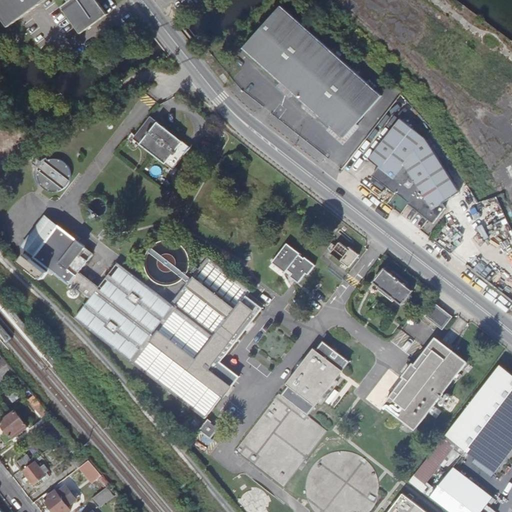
[(67,0),(61,5),(81,32),(107,12),(97,0),(0,0),(0,14),(8,25),(41,0),(67,0)]
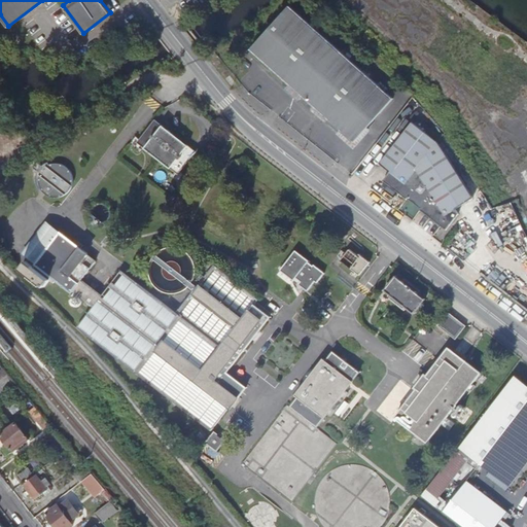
[(392,99),(289,7),(251,50),(289,85),(302,96),(354,142),(392,99)]
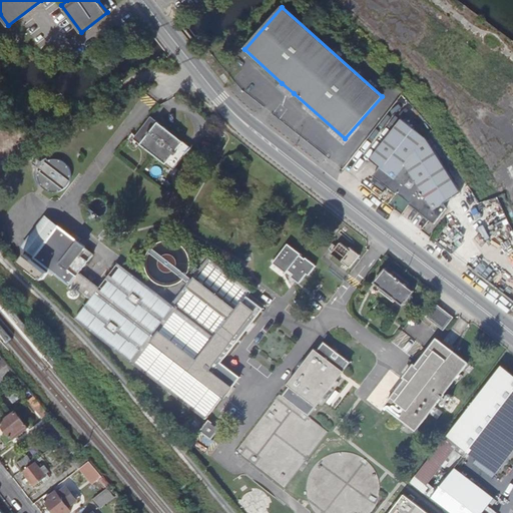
[(291,98),(294,93),(282,83),(278,87),(291,98)]
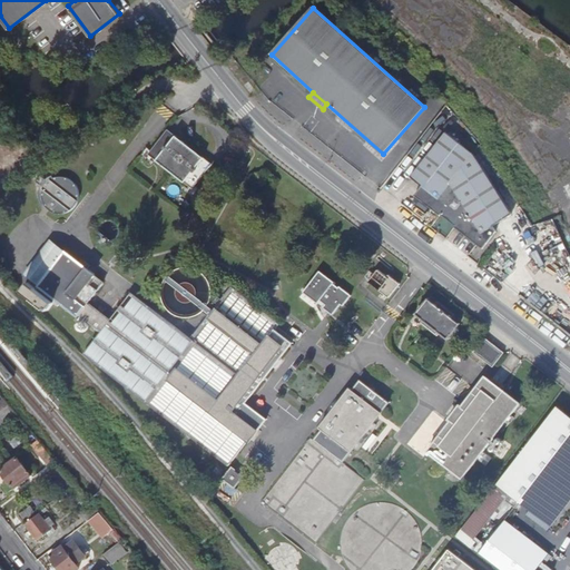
[(170,172),(190,146),(183,140),(179,144),(174,138),(176,135),(167,129),(148,154),(170,172)]
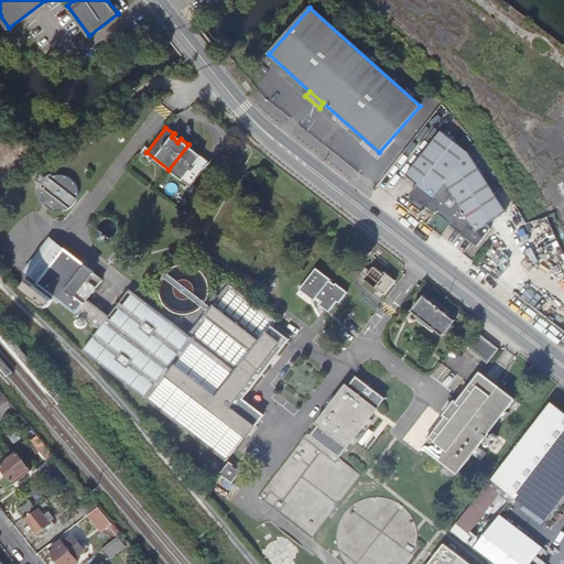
[(441,132),(407,175),(418,183),(414,188),(419,193),(415,197),(435,214),(436,212),(451,223),(449,224),(472,242),(477,236),(483,240),(490,229),(486,225),(502,210),(474,164),(472,166),(464,155),(467,151),(441,132)]
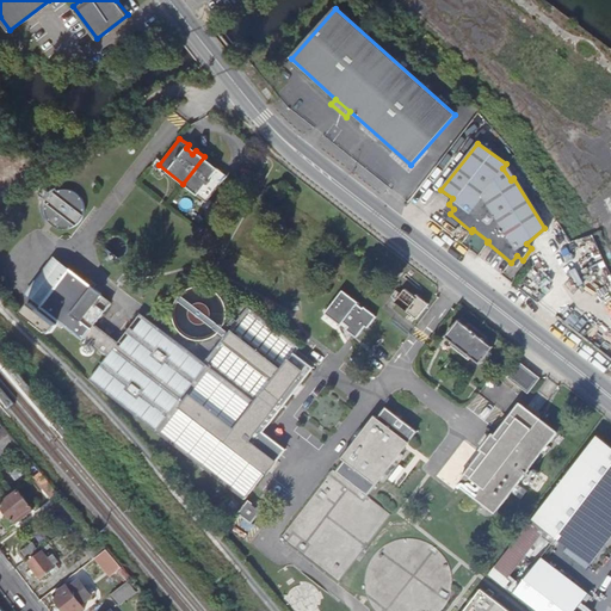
[(211,162),(204,156),(183,184),(207,202),(228,176),(218,167),(215,171),(209,166),(211,162)]
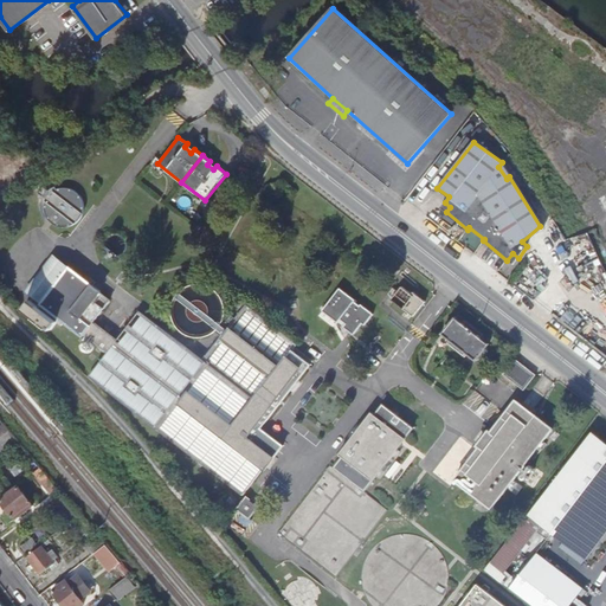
[(82,217),(83,212),(84,205),(83,201),(82,198),(81,194),(78,192),(75,189),(69,187),(65,186),(60,187),(53,189),(50,192),(46,197),(45,202),(44,205),(45,212),(47,216),(50,220),(55,224),(59,225),(64,226),(68,226),(71,225),(75,224),(78,220),(82,217)]
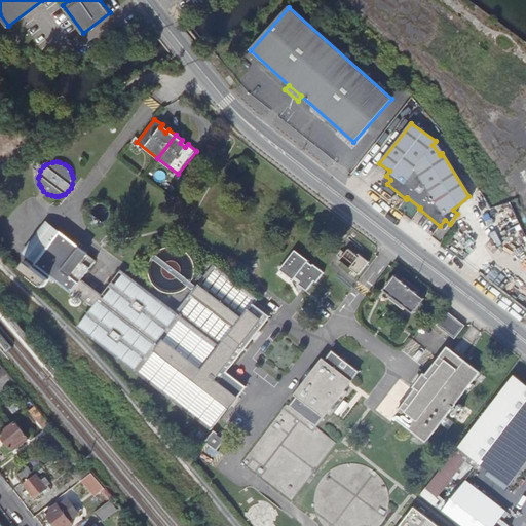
[(36,264),(61,232),(45,221),(22,253),(36,264)]
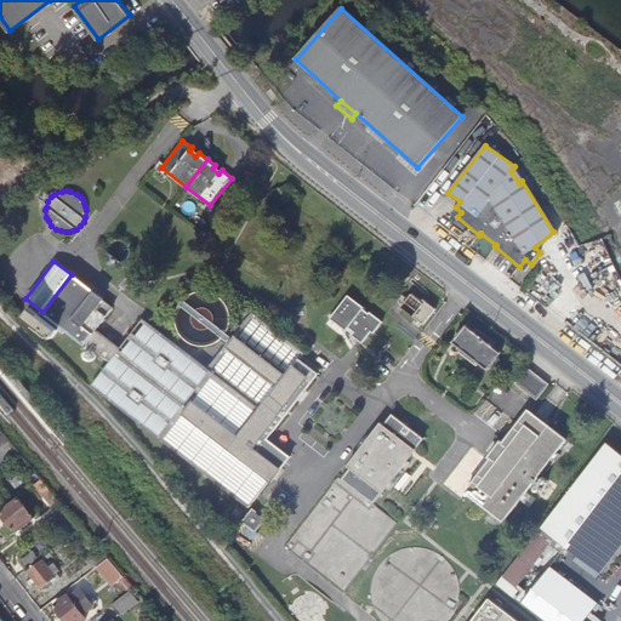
[(103,298),(72,275),(41,315),(32,308),(24,318),(52,339),(58,331),(63,334),(66,330),(85,345),(112,309),(102,301),(103,298)]
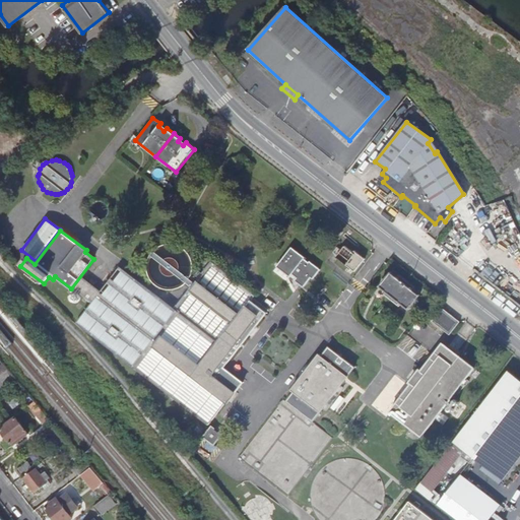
[(191,288),(176,309),(120,266),(76,324),(208,425),(225,402),(228,403),(243,383),(224,369),(267,313),(251,301),(253,298),(209,264),(197,280),(191,276),(192,273),(193,269),(194,264),(193,259),(189,252),(185,248),(179,245),(170,243),(160,245),(155,248),(153,251),(149,256),(147,263),(147,271),(150,277),(154,282),(161,287),(170,289),(176,288),(181,286),(185,284),(191,288)]
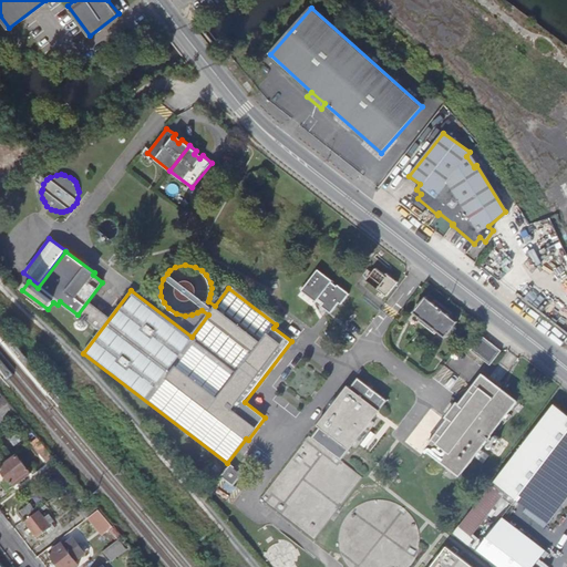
[(373,274),(369,270),(364,276),(369,279),(368,280),(389,297),(400,282),(388,272),(385,276),(377,268),(373,274)]
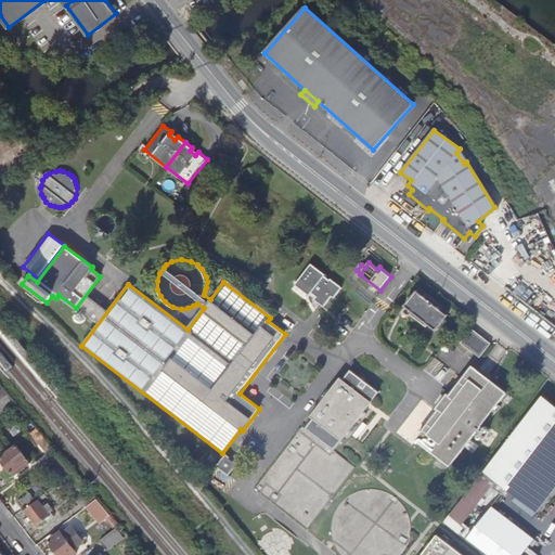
[(325,275),(311,265),(296,284),(310,296),(313,293),(318,296),(315,300),(324,307),(332,297),(334,299),(343,288),(331,280),(330,281),(324,278),(325,275)]
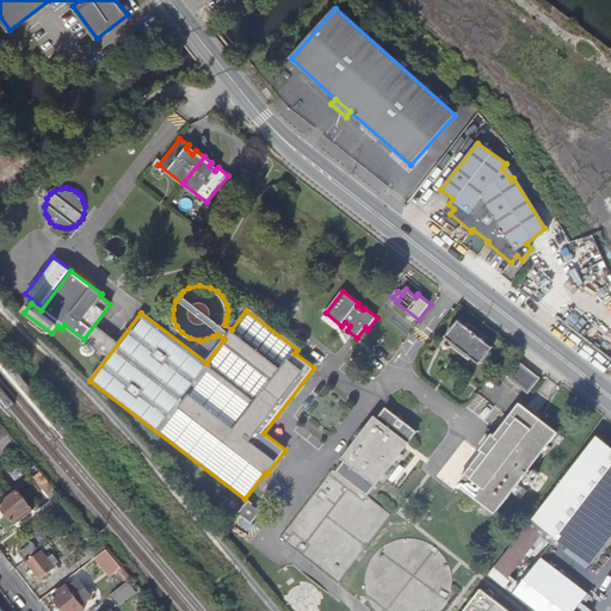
[(468,327),(460,320),(446,337),(455,344),(452,346),(469,359),(471,357),(480,363),(493,347),(485,340),(487,337),(470,323),(468,327)]
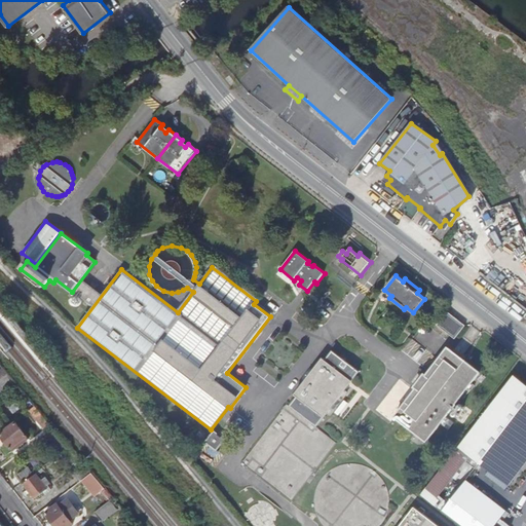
[(465,326),(448,311),(437,325),(455,339),(465,326)]
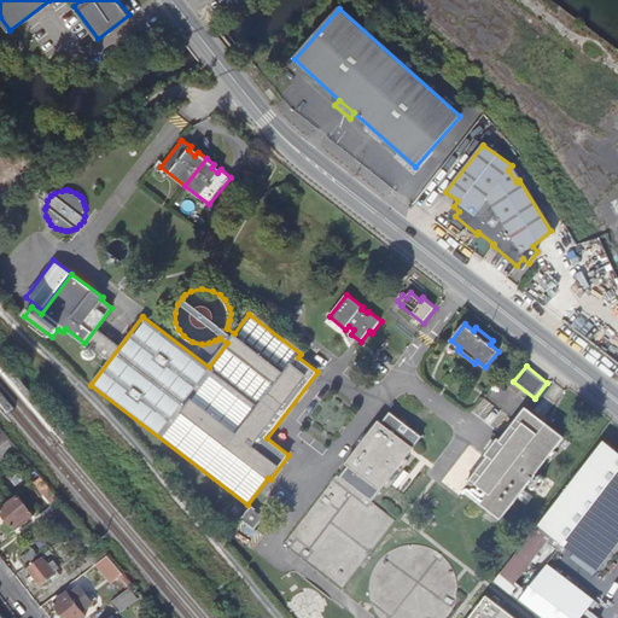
[(464,490),(502,518),(564,437),(526,408),(501,441),(499,439),(487,455),(489,456),(464,490)]
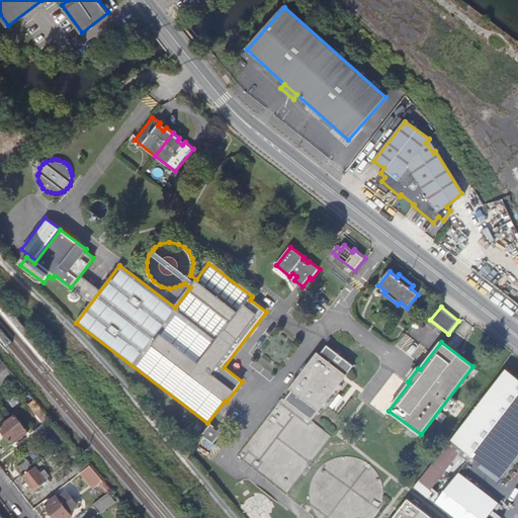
[(287,400),(314,419),(353,365),(327,346),(321,355),(318,353),(290,389),(293,391),(287,400)]
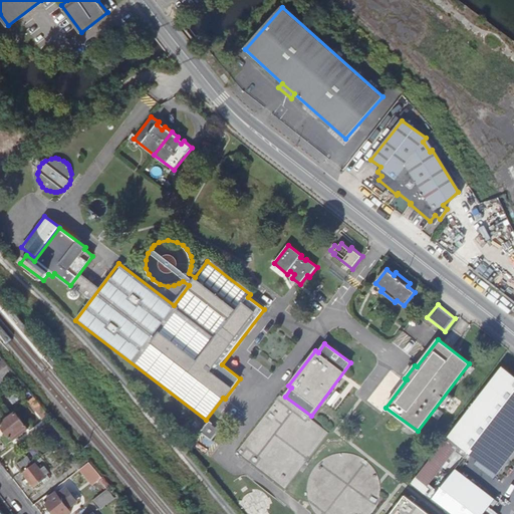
[(0,382),(11,373),(4,365),(0,368),(0,382)]
